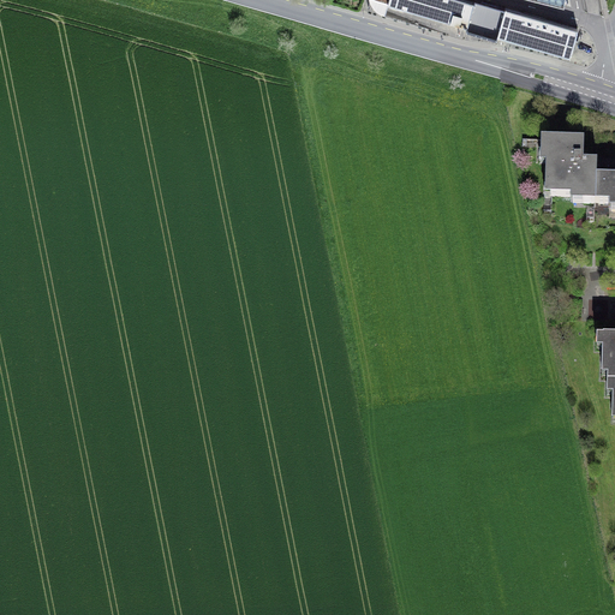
[(475,5),(457,0),(388,0),(387,6),(467,29),(475,5)]
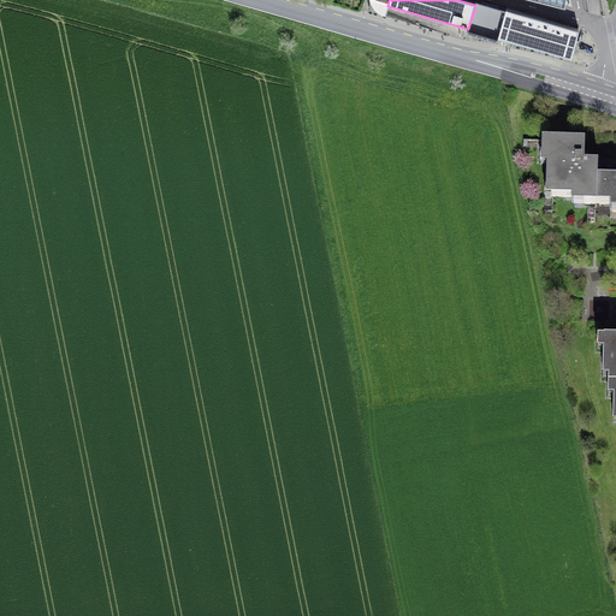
[(579,31),(507,10),(498,36),(572,58),(579,31)]
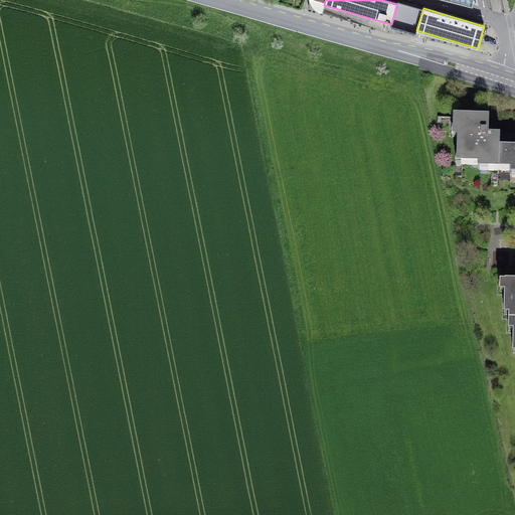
[(499,150),(500,150),(500,138),(489,137),(489,132),(489,119),(454,118),(454,128),(458,128),(457,156),(462,156),(462,165),(488,166),(488,170),(498,171),(499,150)]
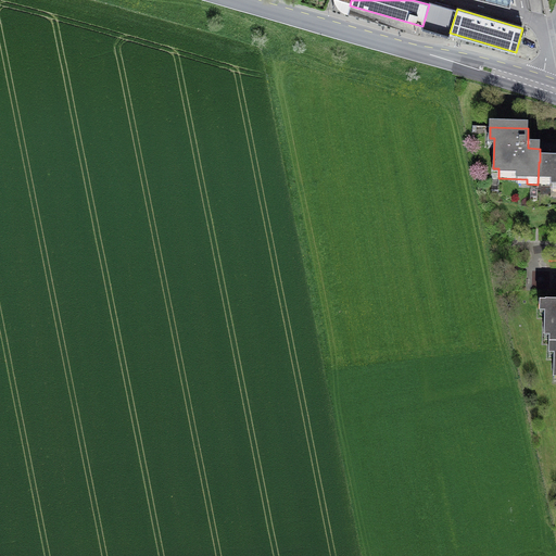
[(555,162),(540,162),(539,162),(538,185),(555,185),(555,162)]
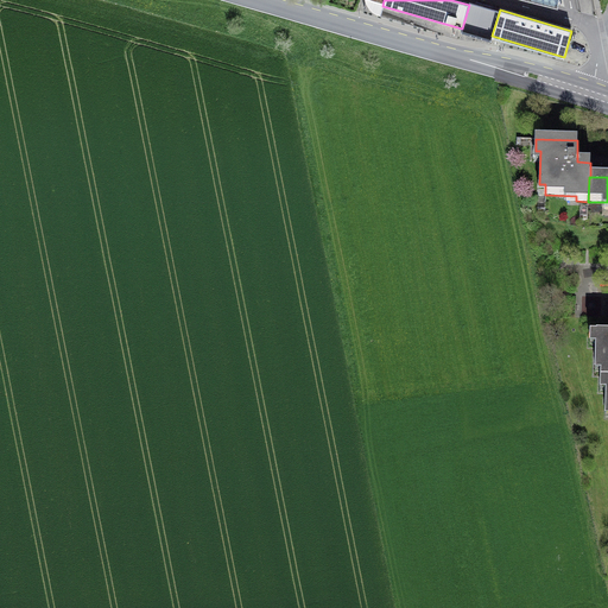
[(607,333),(596,333),(596,360),(602,360),(601,379),(607,378),(607,333)]
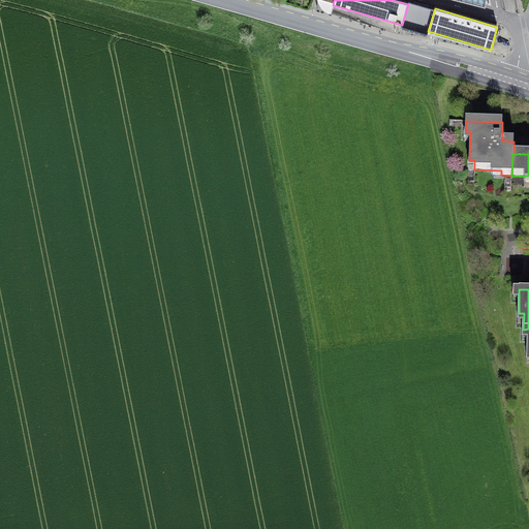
All buildings are outlined.
